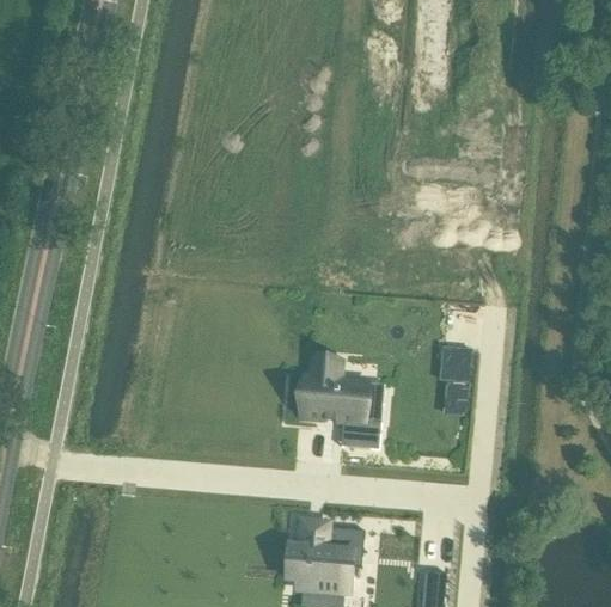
[(456,117),(450,183),(477,185),(483,122),(456,117)]
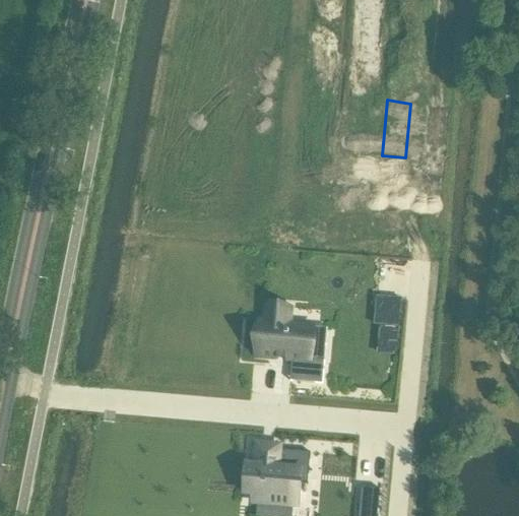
[(260,320),(257,353),(276,356),(276,357),(277,357),(277,356),(283,356),(283,358),(284,358),(285,356),(292,357),(292,361),(297,362),(295,379),(322,381),(324,358),(309,357),(312,324),(288,322),(288,317),(265,315),(264,320),(260,320)]
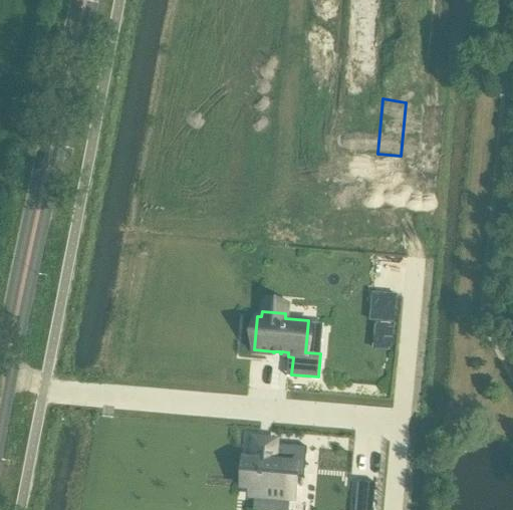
[(245,458),(242,486),(250,486),(249,494),(294,497),(296,475),(304,475),(304,474),(301,473),(301,465),(304,466),(306,445),(274,442),(274,440),(268,440),(268,442),(260,441),(261,439),(254,438),(253,458),(245,458)]
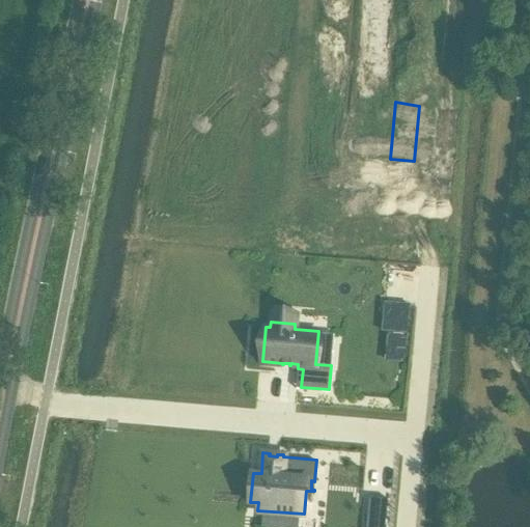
[(368,494),(364,526),(384,526),(387,496),(368,494)]
